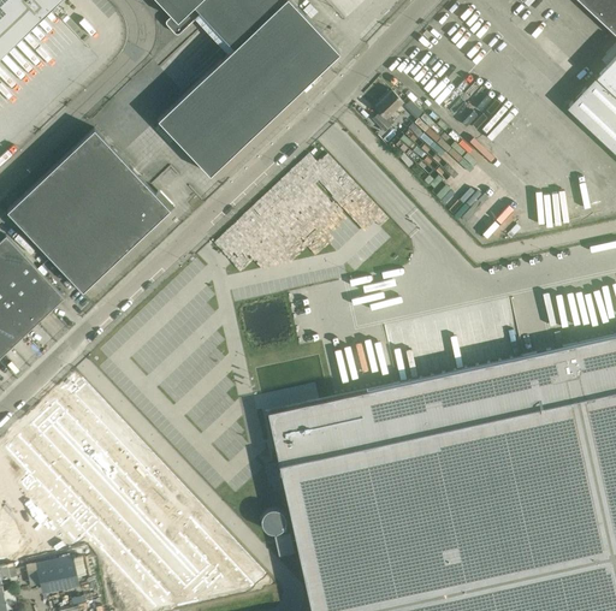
[(0,0),(0,55),(58,0),(0,0)]
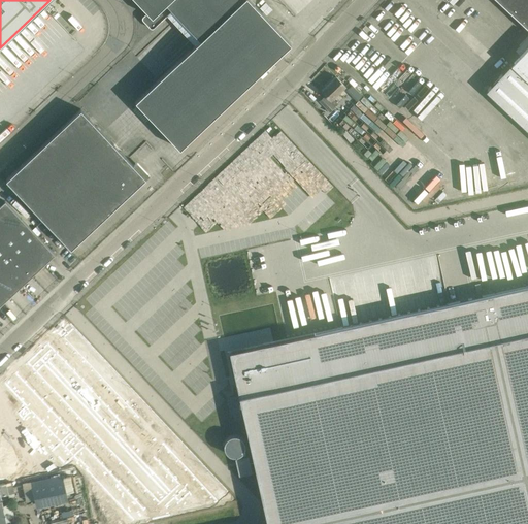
[(131,0),(144,14),(146,17),(142,21),(142,22),(141,22),(141,23),(142,24),(142,25),(150,32),(151,32),(151,33),(152,33),(153,33),(153,32),(154,32),(167,20),(172,14),(199,44),(245,0),(244,0),(131,0)]
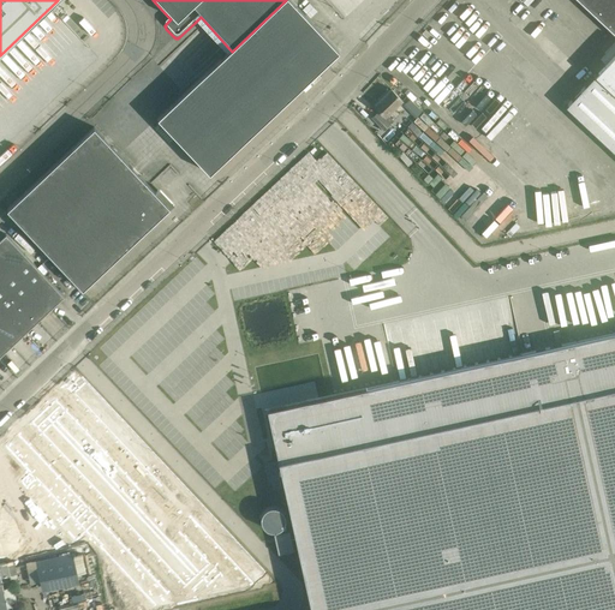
[(227,57),(157,123),(209,178),(339,55),(334,51),(286,0),(232,52),(227,57)]
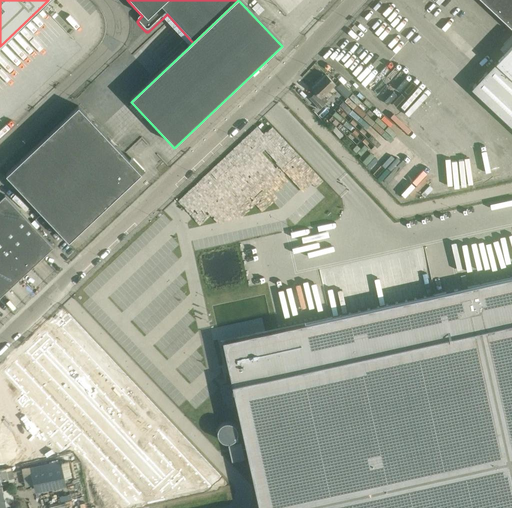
[(511,49),(505,57),(472,92),(511,129),(511,0),(479,0),(511,30),(511,49)]
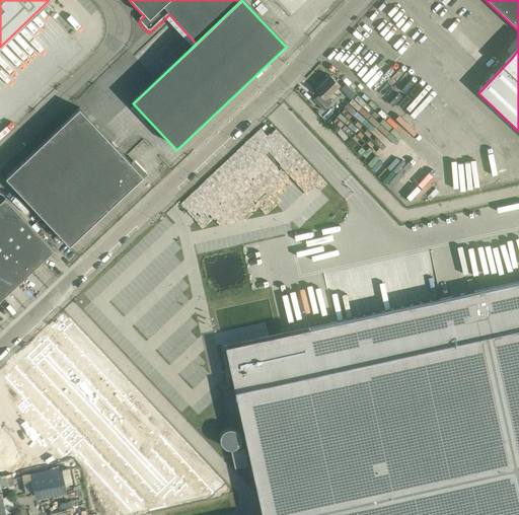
[(518,41),(508,53),(512,58),(518,50),(518,41)]
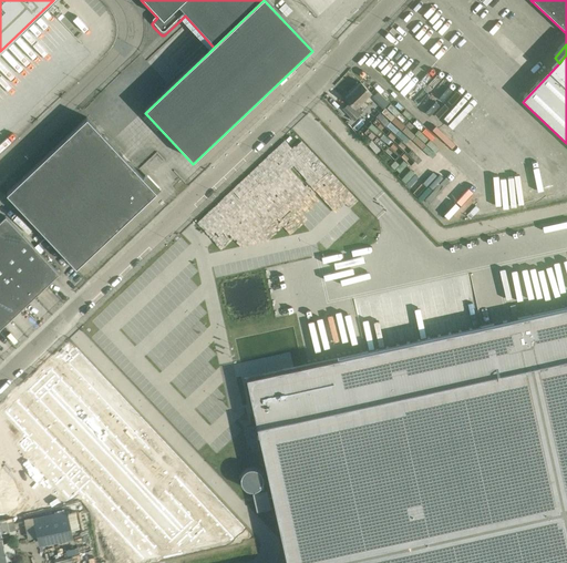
[(370,96),(361,88),(360,86),(346,101),(354,111),(353,113),(348,108),(342,113),(353,124),(362,115),(357,110),(370,96)]
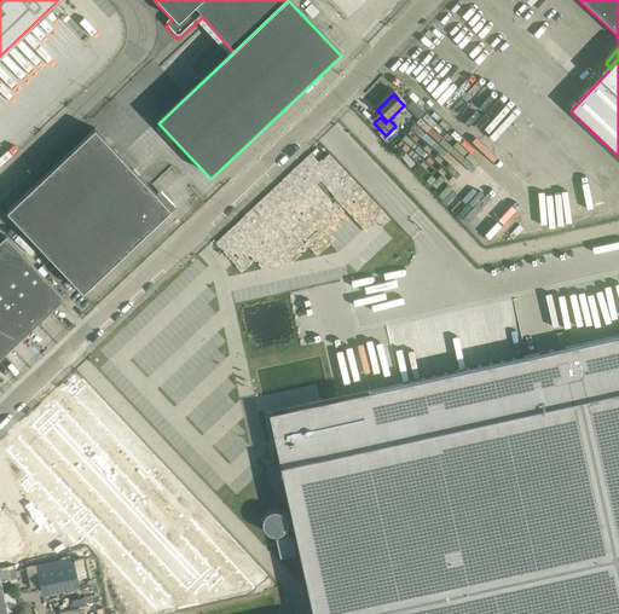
[(424,117),(420,113),(414,119),(418,123),(424,117)]
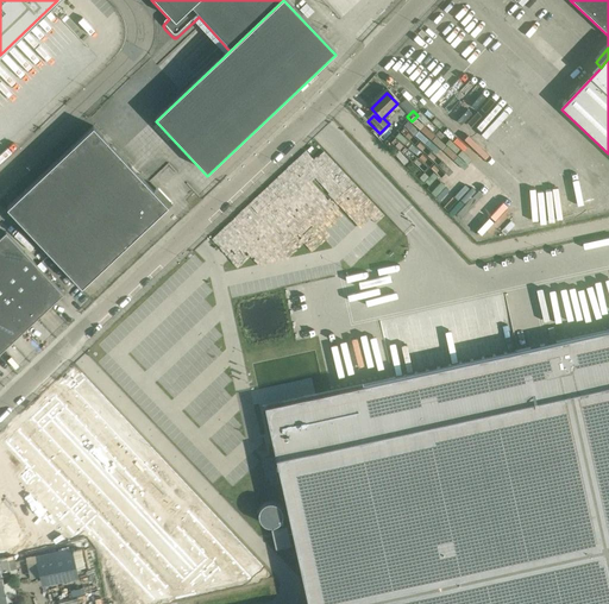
[(81,290),(168,209),(93,131),(6,212),(81,290)]
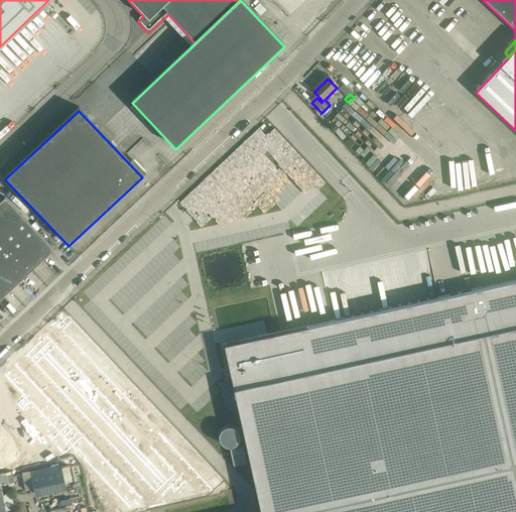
[(317,197),(295,218),(303,226),(326,205),(317,197)]
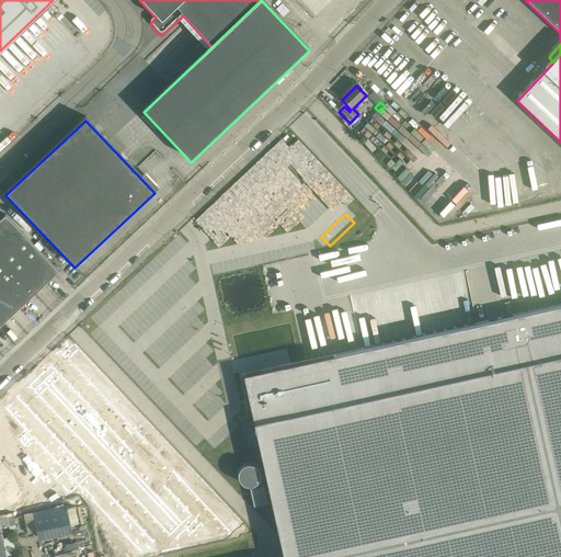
[(0,223),(0,329),(58,274),(6,218),(0,223)]
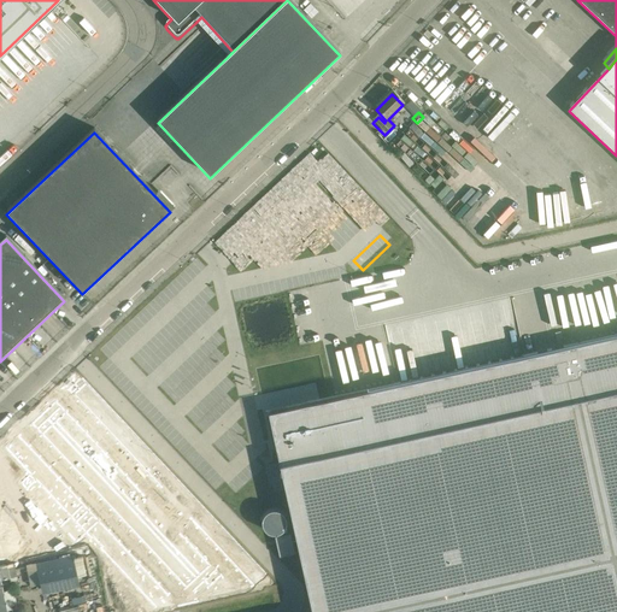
[(616,611),(616,337),(268,416),(310,611),(616,611)]
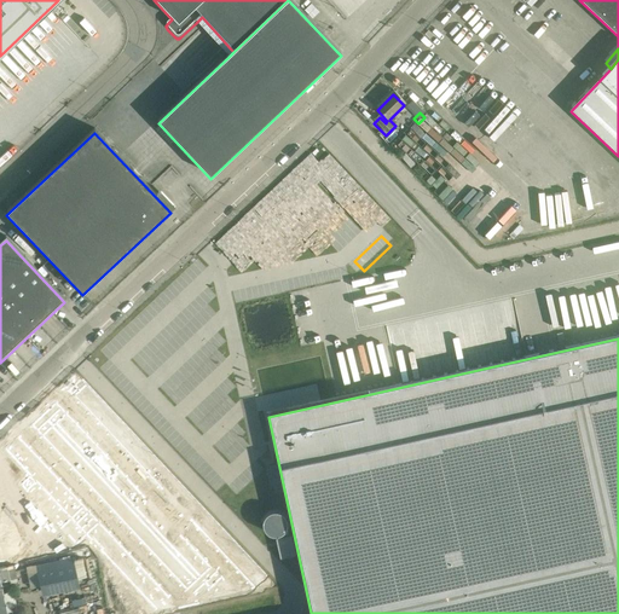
[(74,392),(68,397),(71,400),(73,399),(74,401),(253,592),(266,579),(82,383),(77,388),(82,394),(76,399),(75,397),(77,394),(74,392)]
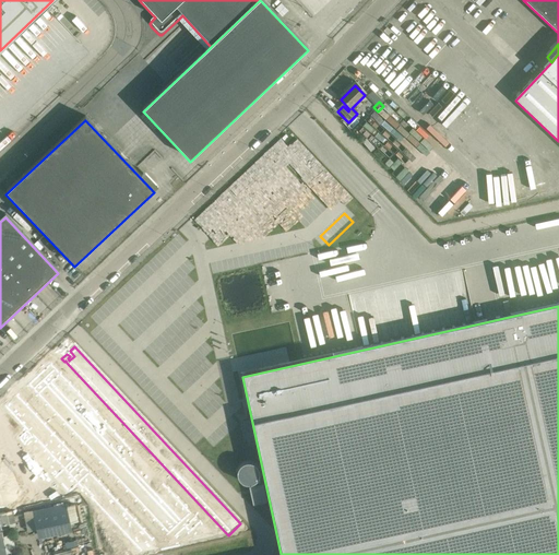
[(50,369),(28,390),(167,539),(170,535),(176,540),(185,531),(189,535),(199,527),(50,369)]
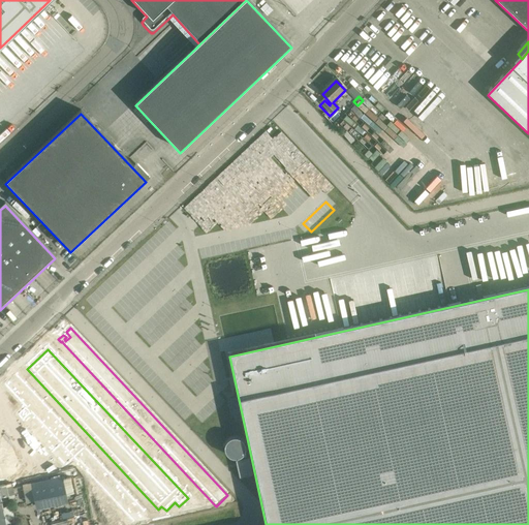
[(17,378),(4,390),(59,449),(72,462),(76,467),(85,476),(130,524),(134,524),(144,515),(84,451),(71,437),(17,378)]
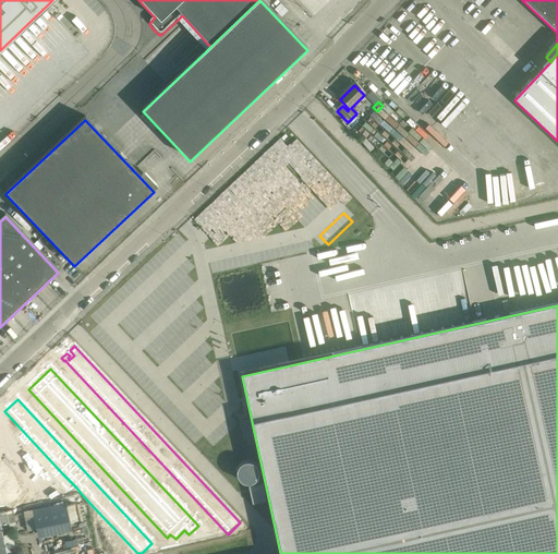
[(242,483),(259,484),(261,467),(242,466),(242,483)]
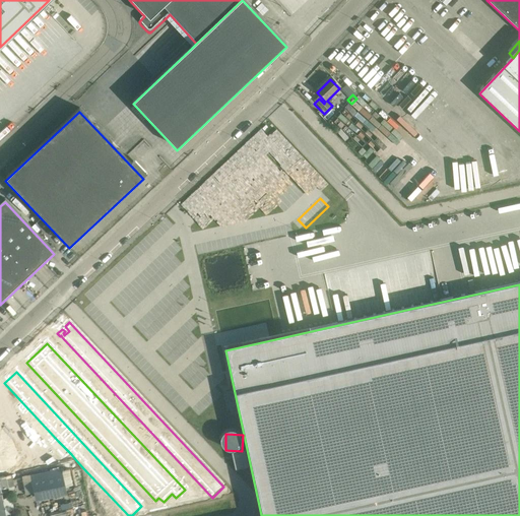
[(237,471),(250,468),(246,452),(234,455),(237,471)]
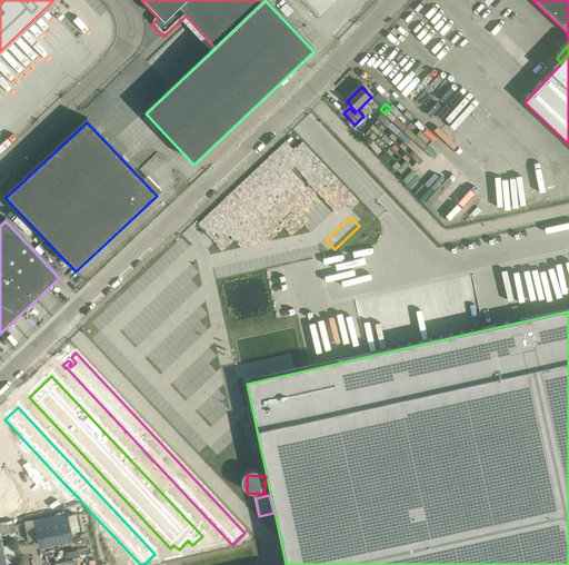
[(67,517),(32,525),(37,543),(38,547),(71,541),(71,539),(71,536),(67,519),(67,517)]
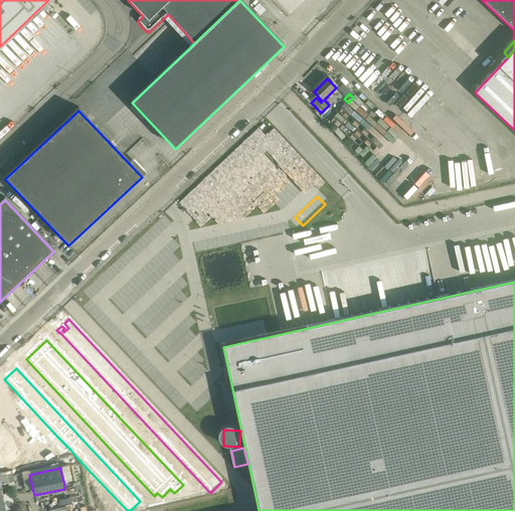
[(5,510),(1,489),(8,487),(8,486),(14,485),(11,474),(5,476),(5,474),(0,474),(0,510),(5,510)]
